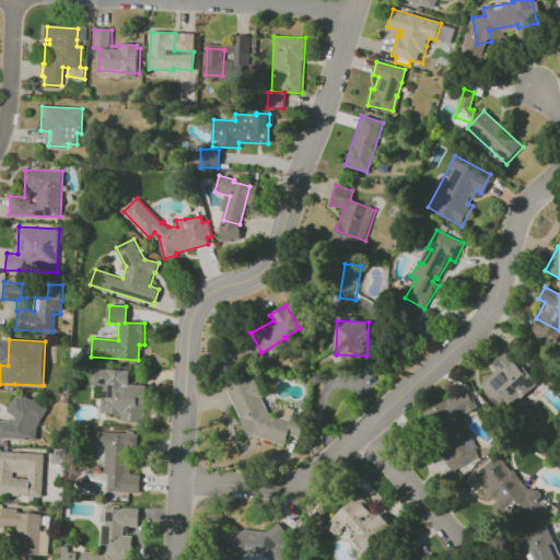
[(491,365),(508,352),(537,387),(524,398),(535,411),(520,424),(486,383),(498,373),(491,365)]
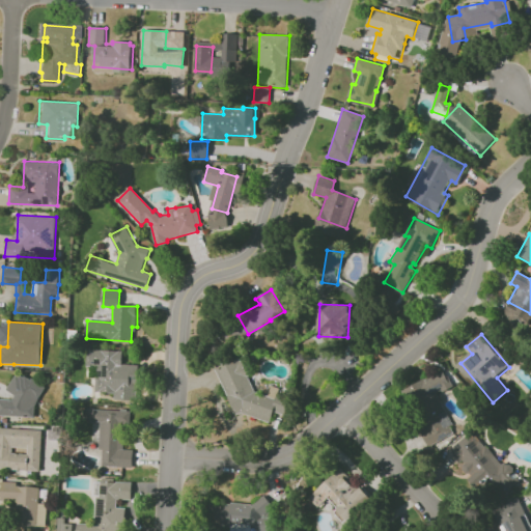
[(98,366),(87,366),(88,350),(122,352),(121,366),(137,366),(137,381),(135,381),(134,400),(115,399),(115,391),(95,390),(96,376),(98,366)]
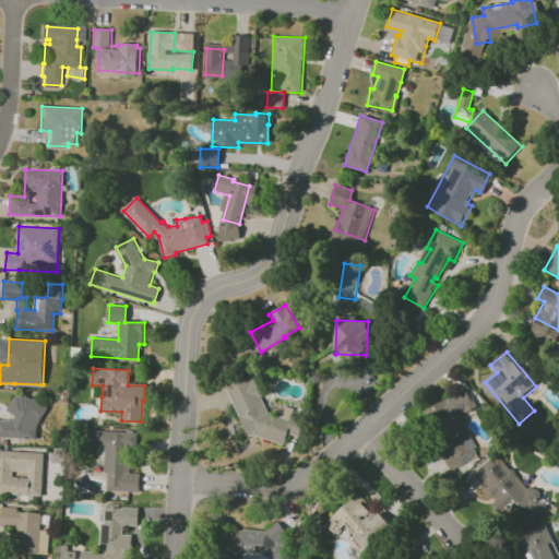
[(290,423),(283,445),(242,432),(244,427),(242,428),(225,388),(253,376),(253,378),(259,376),(265,392),(261,394),(270,415),(290,423)]
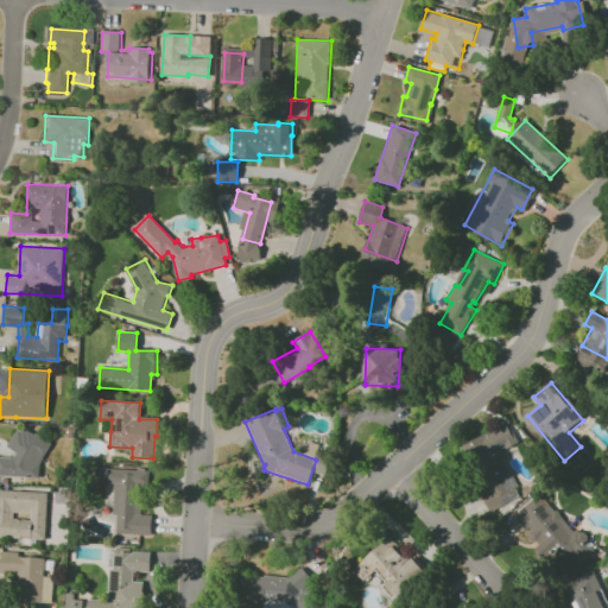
[(470,441),(501,426),(507,442),(499,445),(519,492),(492,504),(470,456),(475,454),(470,441)]
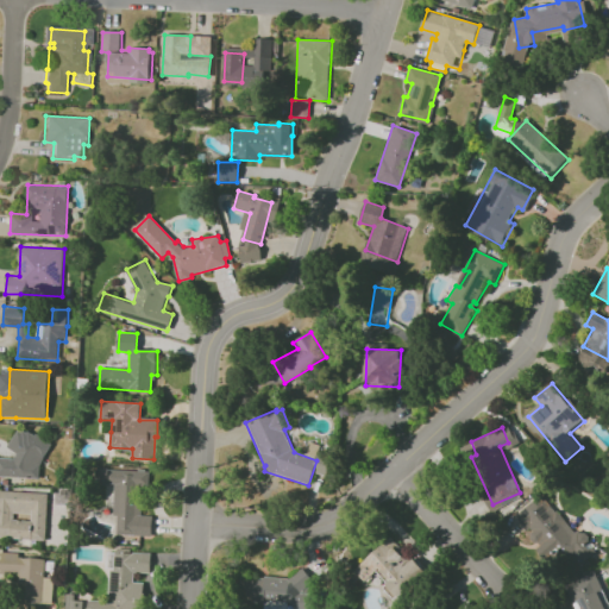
[(18,429),(29,435),(31,432),(51,445),(39,464),(38,478),(0,476),(0,457),(19,458),(16,457),(19,452),(8,445),(18,429)]
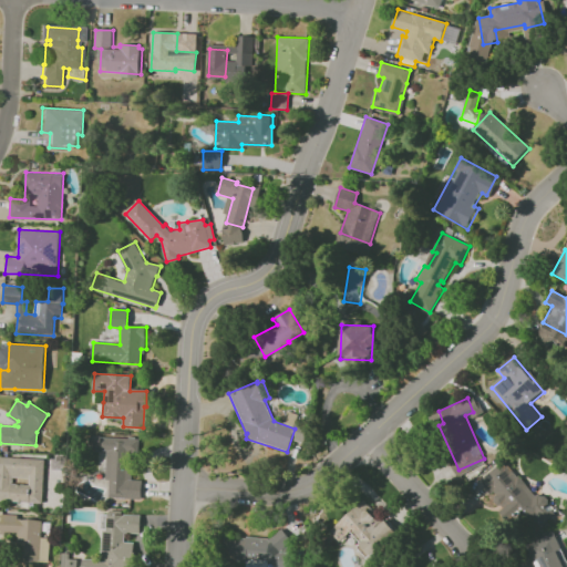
[(141,481),(141,498),(109,498),(110,481),(105,481),(105,451),(89,451),(90,436),(116,437),(115,449),(133,449),(132,481),(141,481)]
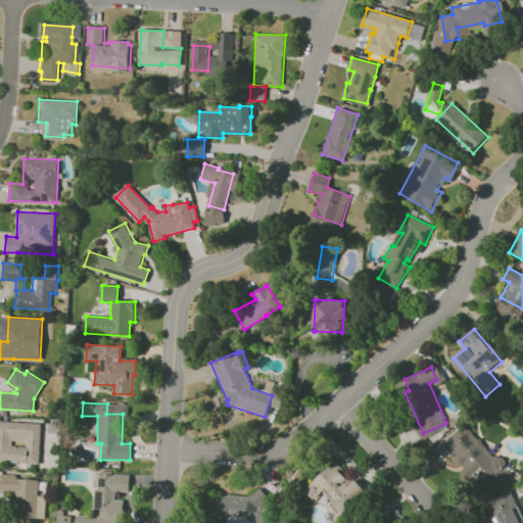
[(0,421),(41,424),(38,466),(0,463),(0,421)]
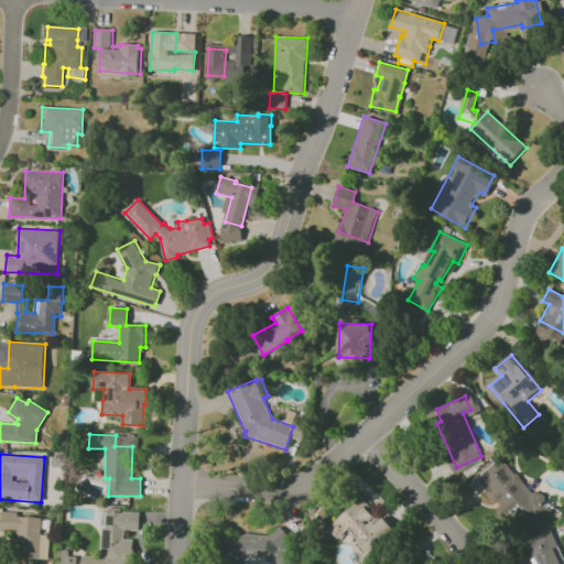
[(361,497),(372,510),(375,508),(396,534),(369,554),(351,530),(340,540),(328,527),(361,497)]
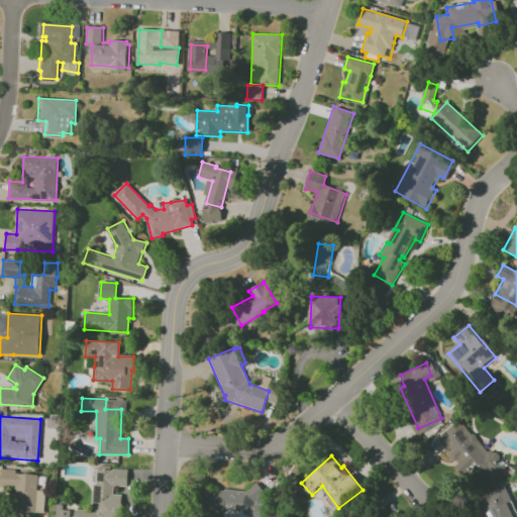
[(37,490),(45,491),(44,513),(23,512),(24,495),(11,494),(11,488),(1,488),(2,469),(16,470),(16,474),(38,475),(37,490)]
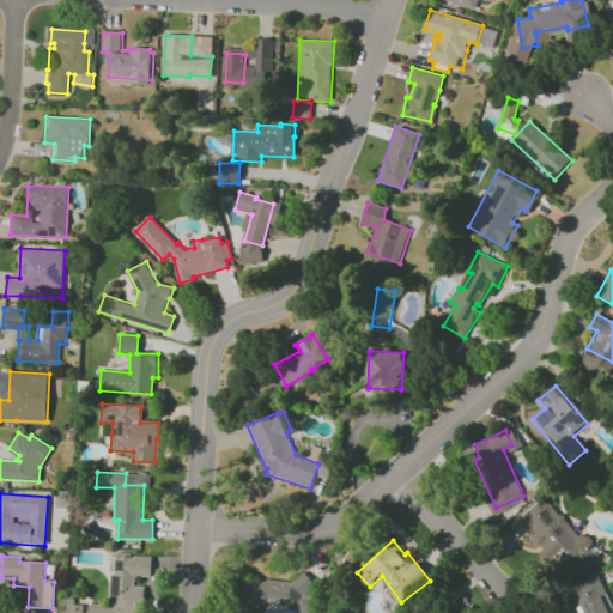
[(123,557),(123,556),(152,557),(151,577),(135,577),(135,586),(144,586),(144,608),(143,612),(89,612),(90,604),(109,605),(110,575),(107,575),(108,556),(123,557)]
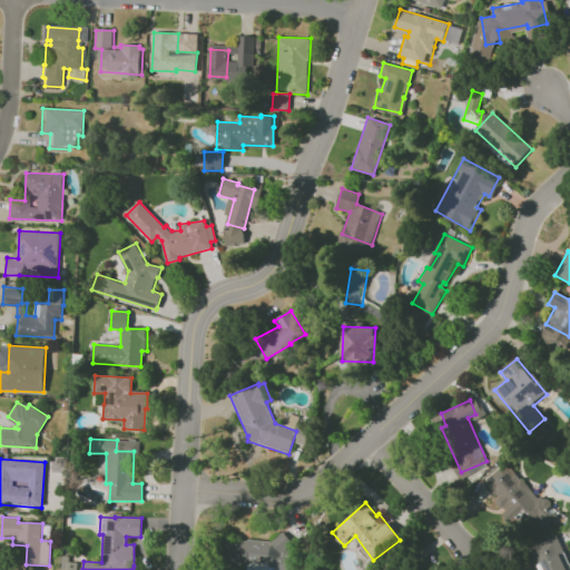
[(248,539),(273,541),(273,542),(283,532),(293,542),(278,556),(293,557),(292,569),(274,569),(274,560),(271,563),(271,564),(249,562),(248,566),(229,564),(232,540),(248,541),(248,539)]
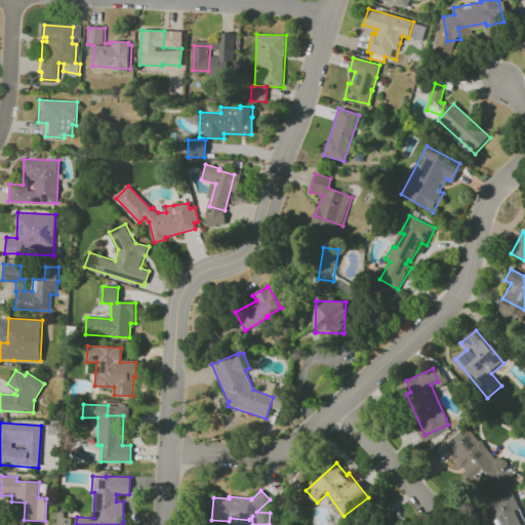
[(495,524),(490,512),(502,507),(506,515),(518,510),(524,524),(495,524)]
